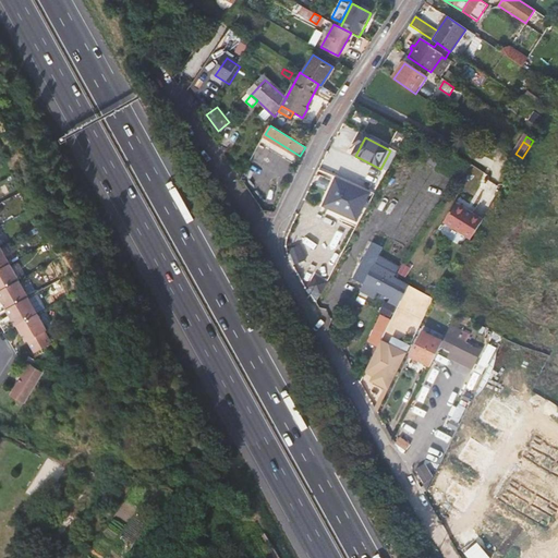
[(516,154),(512,159),(519,164),(522,158),(516,154)]
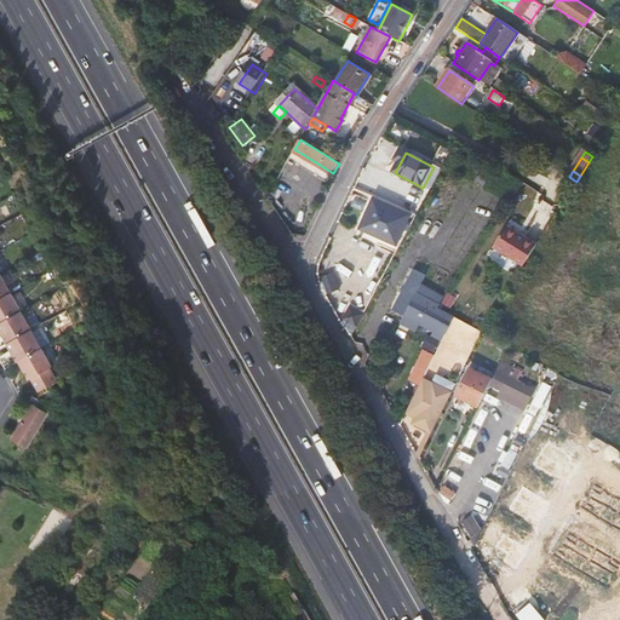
[(399,248),(413,214),(375,197),(361,231),(399,248)]
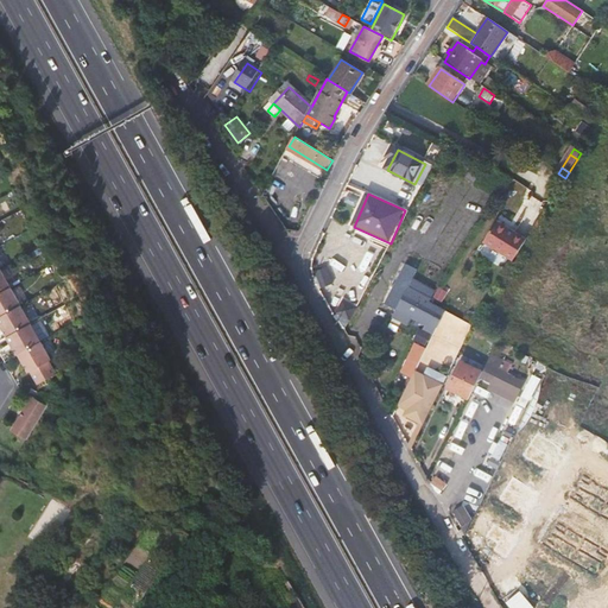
[(511,265),(525,242),(513,235),(512,238),(494,227),(482,246),(511,265)]
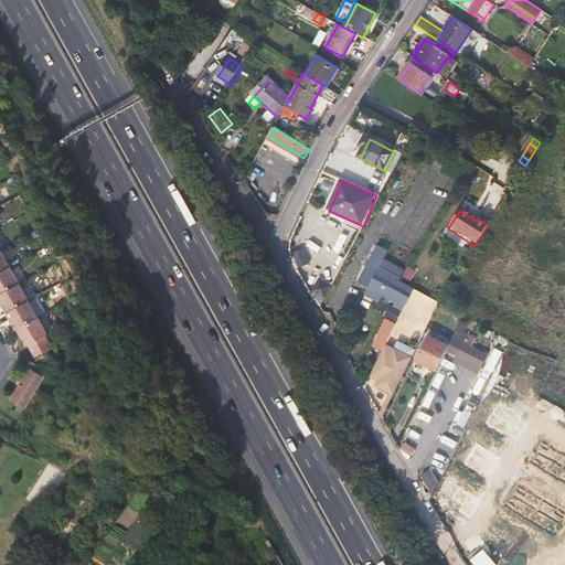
[(390,251),(379,245),(369,264),(380,269),(382,272),(384,273),(394,278),(400,281),(405,272),(385,259),(390,251)]
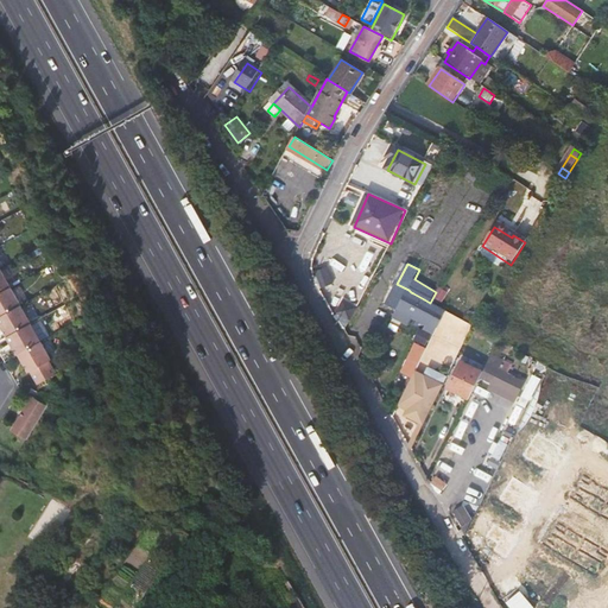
[(0,293),(11,287),(0,268),(0,293)]
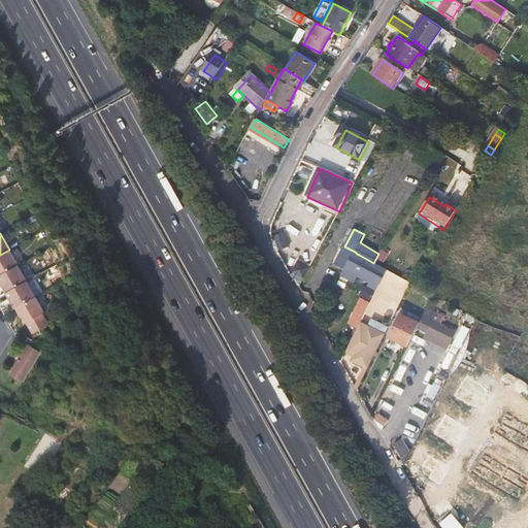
[(307,277),(322,251),(310,245),(297,271),(307,277)]
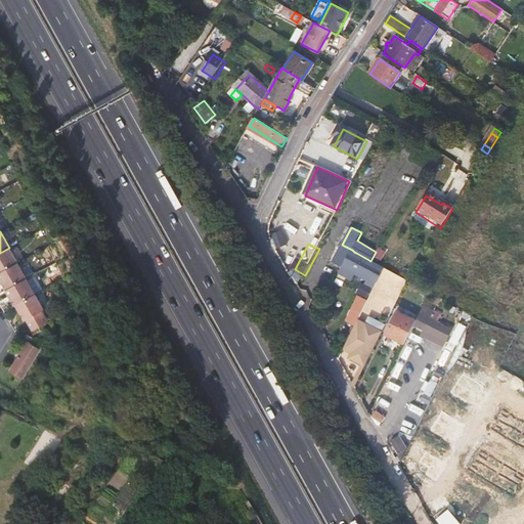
[(339,252),(342,246),(339,244),(330,261),(333,263),(339,252)]
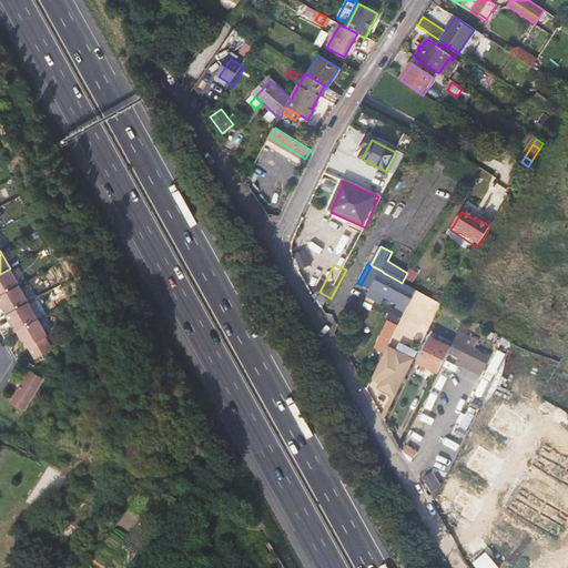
[(382,271),(371,265),(371,266),(367,273),(377,279),(379,276),(382,271)]
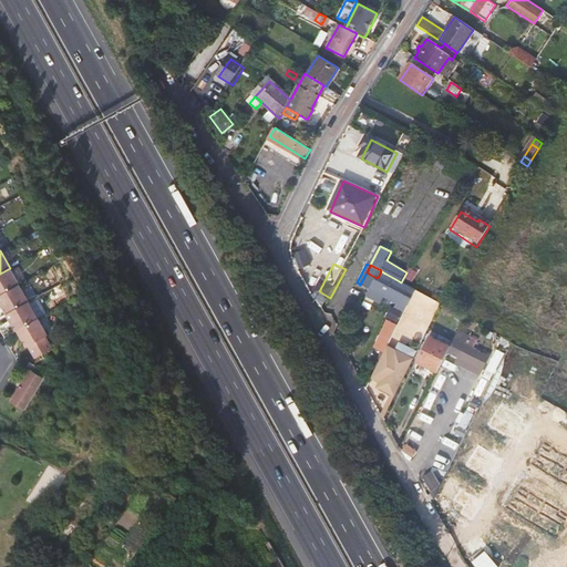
[(0,274),(0,296),(19,286),(10,268),(0,274)]
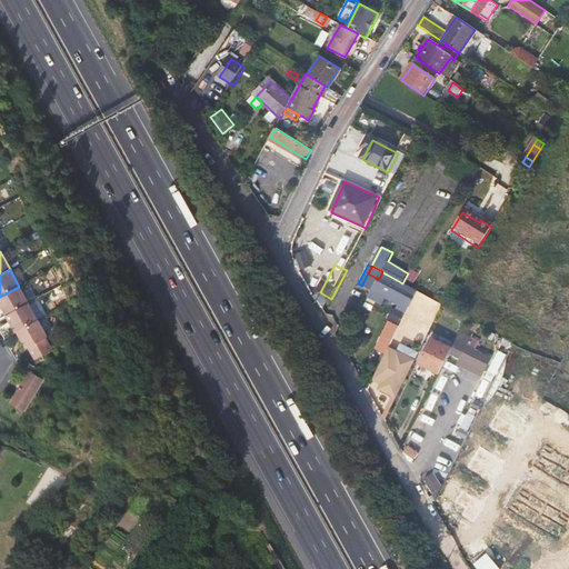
[(361,286),(372,290),(378,279),(368,273),(361,286)]
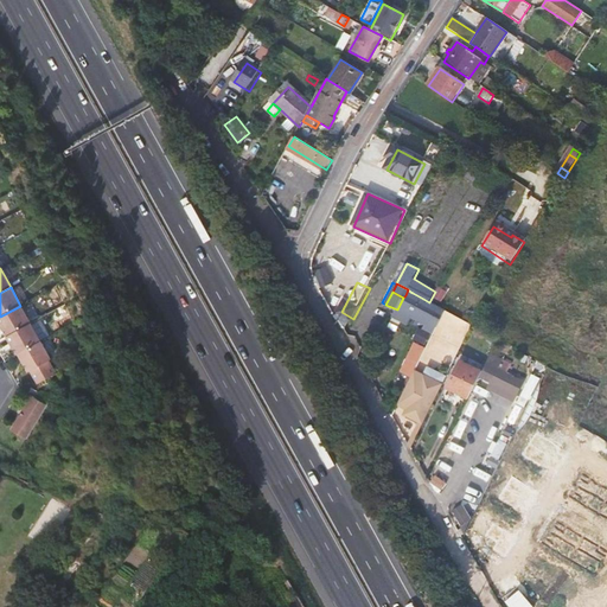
[(421,302),(423,299),(413,293),(401,313),(428,327),(438,311),(421,302)]
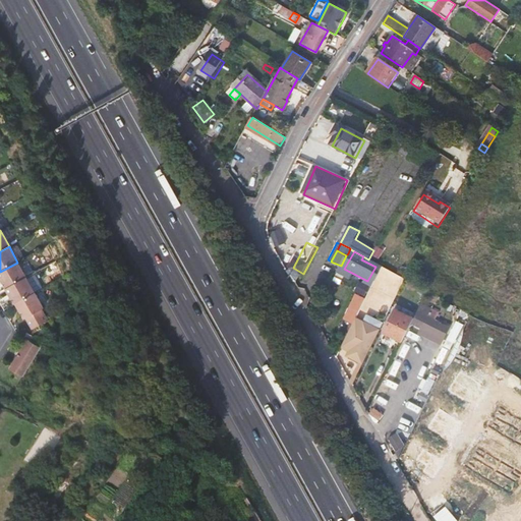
[(0,277),(7,289),(27,278),(18,262),(17,263),(0,272),(0,277)]
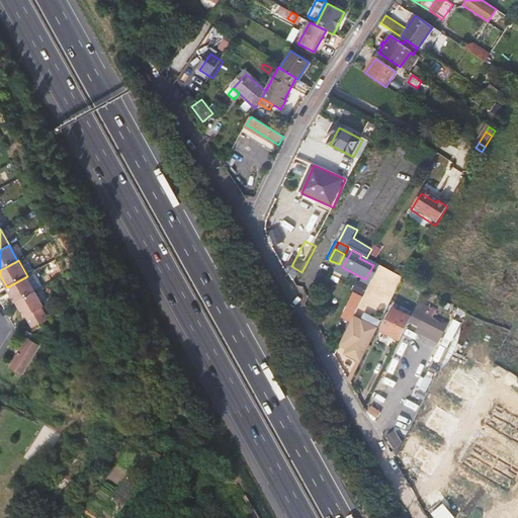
[(17,303),(35,291),(27,276),(7,287),(15,303),(17,303)]
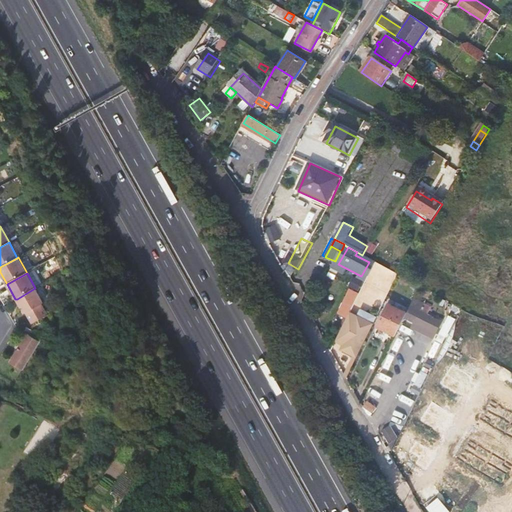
[(315,276),(312,282),(319,285),(322,279),(315,276)]
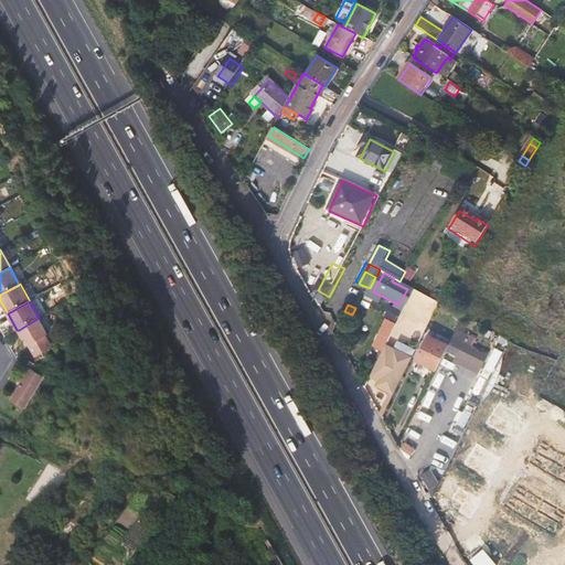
[(49,336),(39,318),(19,330),(28,347),(30,345),(36,358),(53,349),(46,337),(49,336)]
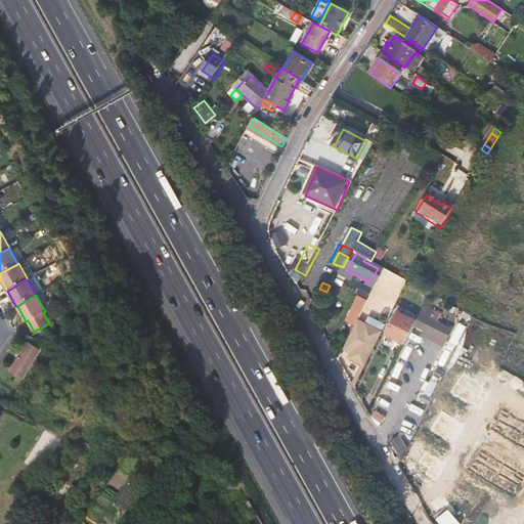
[(412,332),(445,346),(454,326),(438,319),(442,311),(425,303),(412,332)]
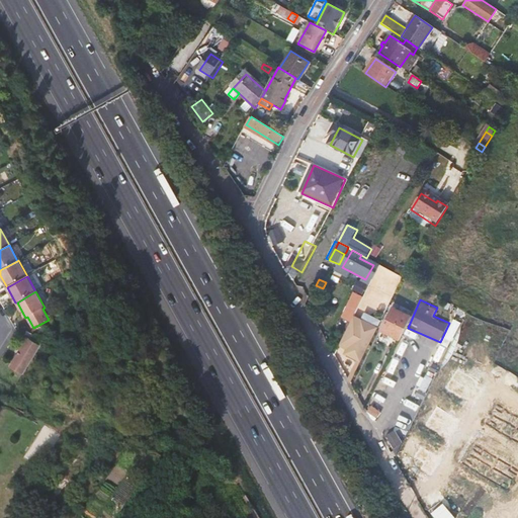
[(400,340),(411,318),(394,309),(382,331),(400,340)]
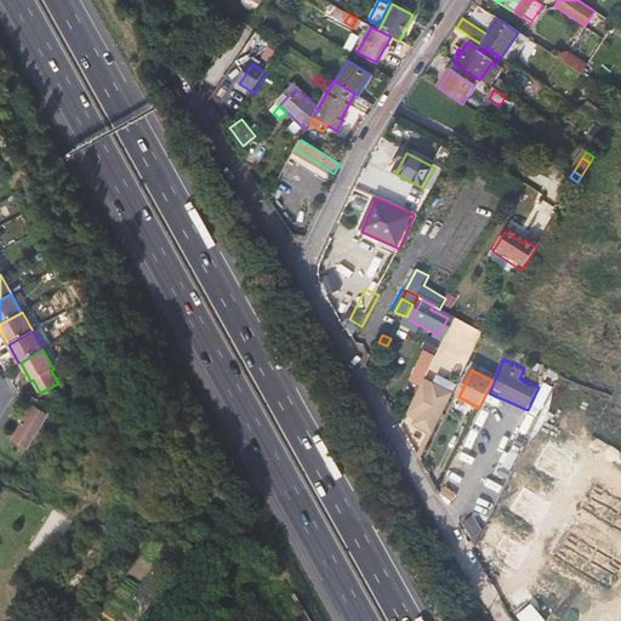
[(543,408),(552,388),(545,385),(536,404),(543,408)]
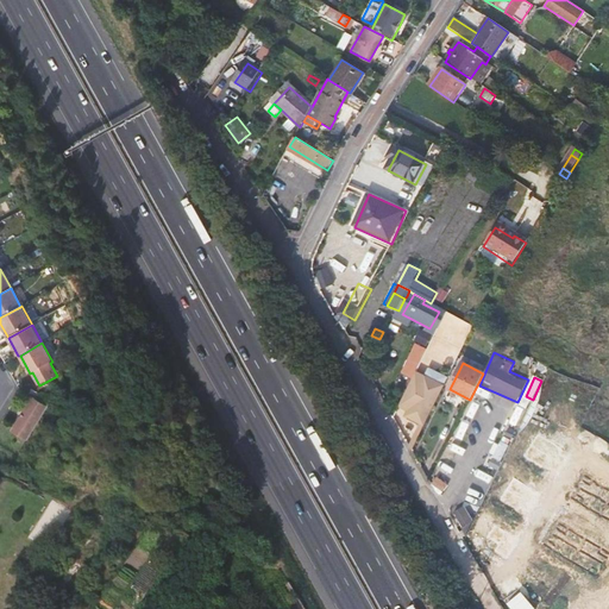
[(424,428),(431,412),(413,403),(416,399),(407,394),(396,415),(424,428)]
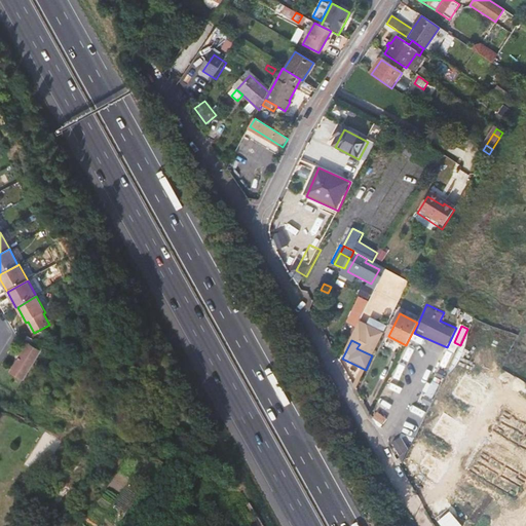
[(22,381),(41,351),(29,344),(9,373),(22,381)]
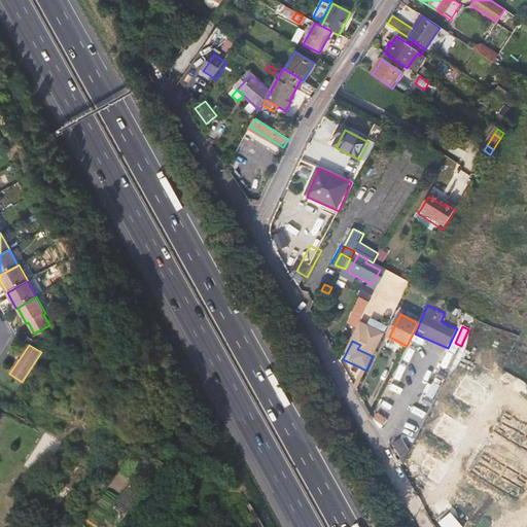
[(453,367),(436,399),(452,408),(464,383),(455,378),(458,371),(453,367)]
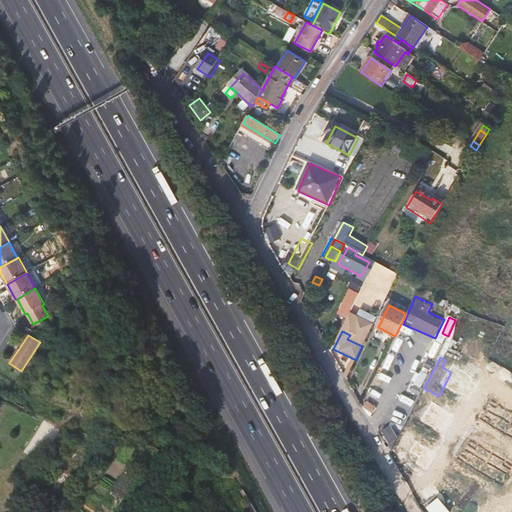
[(458,382),(473,389),(485,365),(470,357),(458,382)]
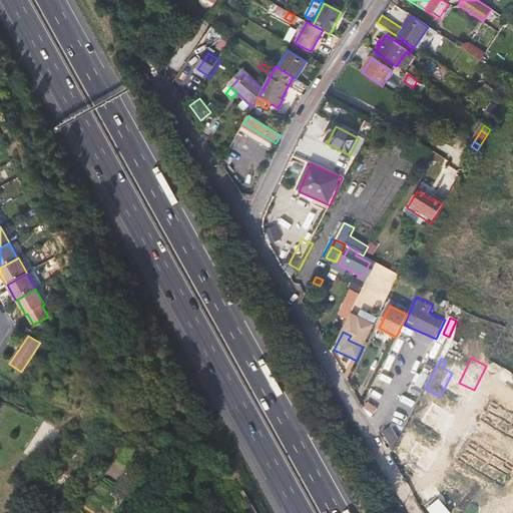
[(432,433),(432,413),(411,413),(410,432),(432,433)]
